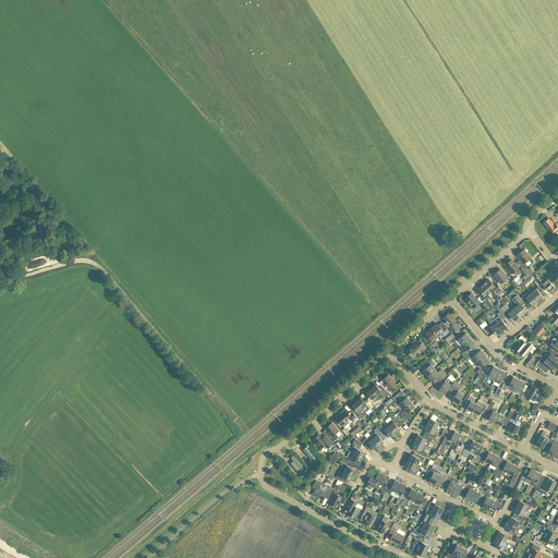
[(549,230),(550,229),(554,232),(557,228),(557,226),(556,223),(554,225),(549,218),(544,223),(546,226),(549,230)]
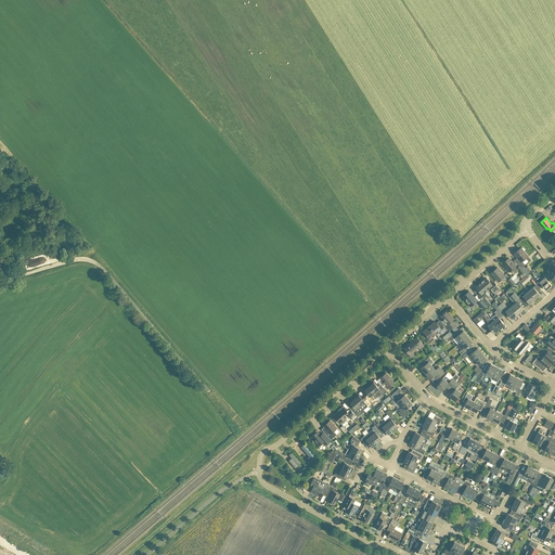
[(520,266),(519,266),(521,268),(531,260),(521,248),(514,254),(518,258),(516,260),(520,266)]
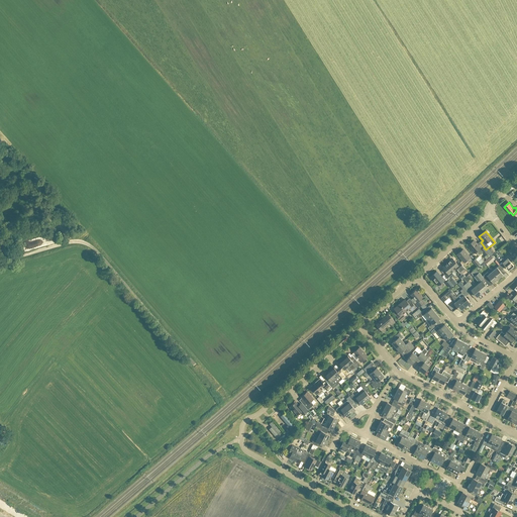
[(486,249),(484,247),(482,249),(481,248),(475,240),(469,245),(475,253),(477,251),(479,255),(483,251),(486,255),(489,253),(486,249)]
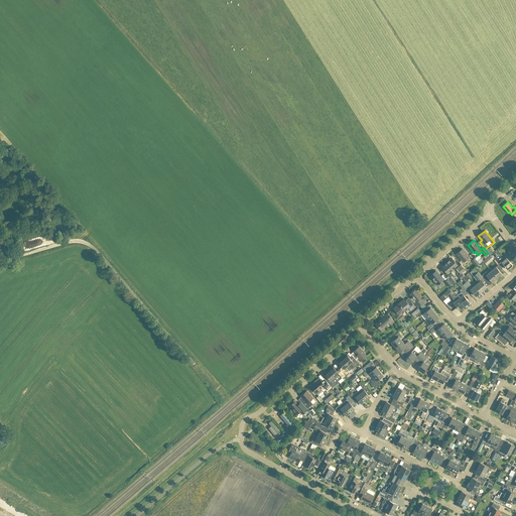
[(469,262),(471,260),(469,257),(463,249),(457,254),(464,262),(467,259),(469,262)]
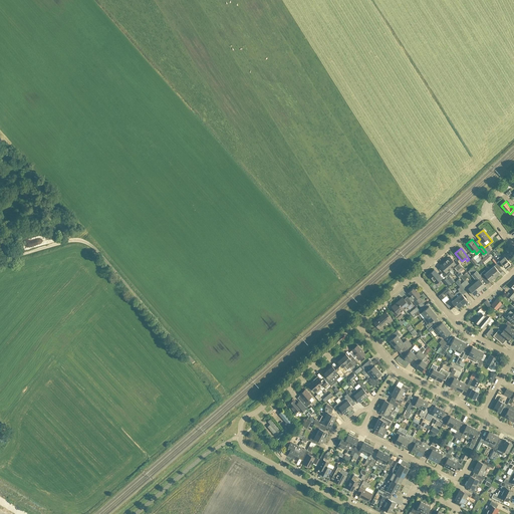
[(473,258),(479,262),(482,259),(476,254),(473,258)]
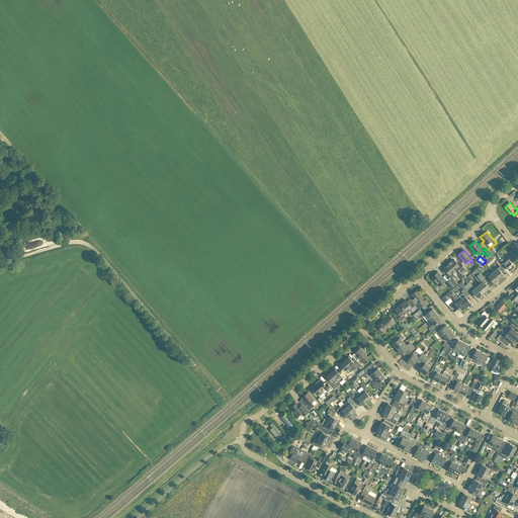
[(498,257),(496,259),(501,265),(503,263),(510,271),(515,266),(513,264),(517,260),(513,256),(506,261),(504,259),(501,261),(498,257)]
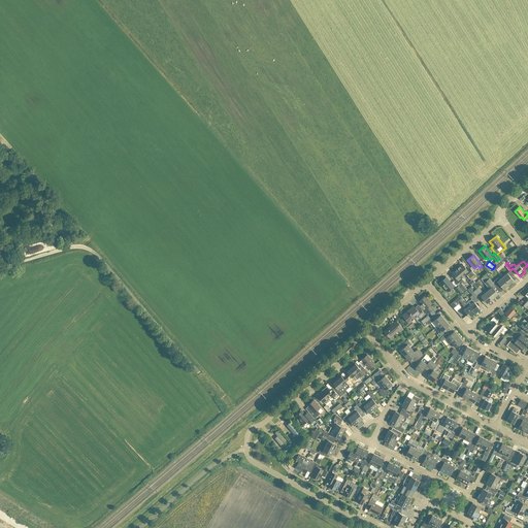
[(457,268),(464,276),(466,274),(471,281),(476,275),(470,268),(468,270),(462,264),(457,268)]
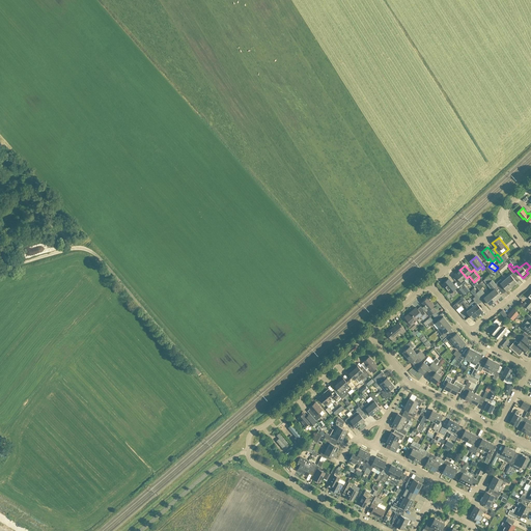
[(470,281),(467,278),(459,270),(455,275),(460,281),(457,283),(462,287),(467,283),(470,281)]
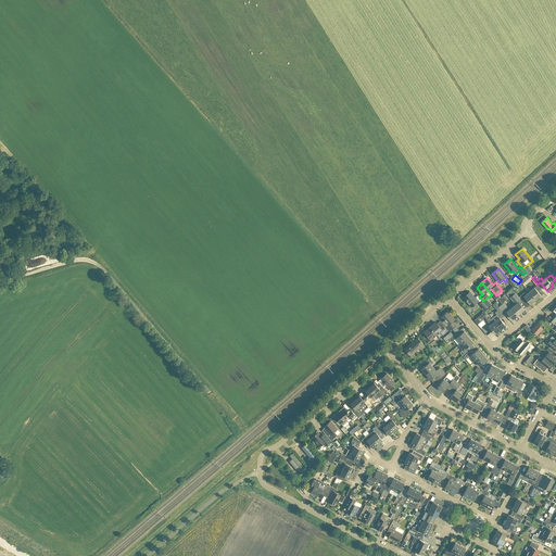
[(529,292),(535,300),(541,295),(538,291),(541,288),(538,285),(529,292)]
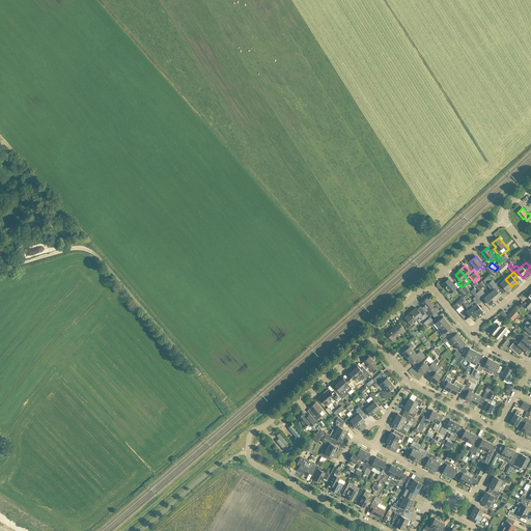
[(450,294),(456,288),(449,279),(443,284),(450,294)]
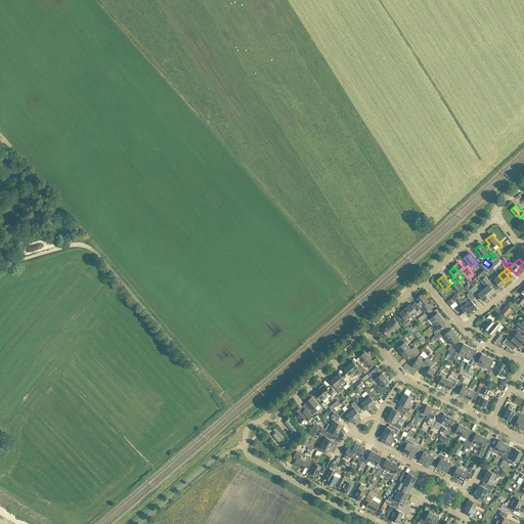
[(496,282),(499,287),(505,282),(498,275),(495,277),(494,275),(489,280),(490,281),(493,286),(496,282)]
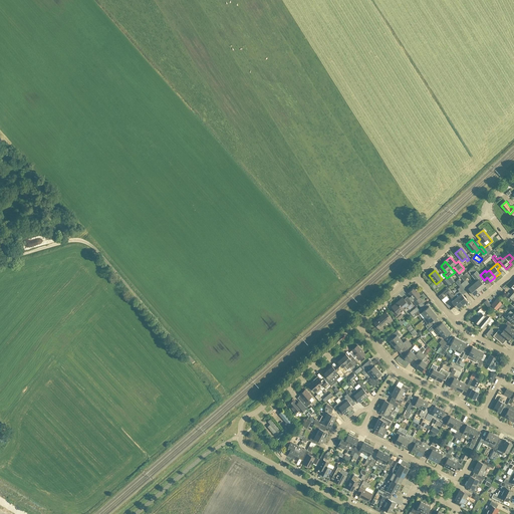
[(481,276),(480,275),(476,271),(472,275),(477,281),(474,284),(479,290),(485,285),(478,278),(481,276)]
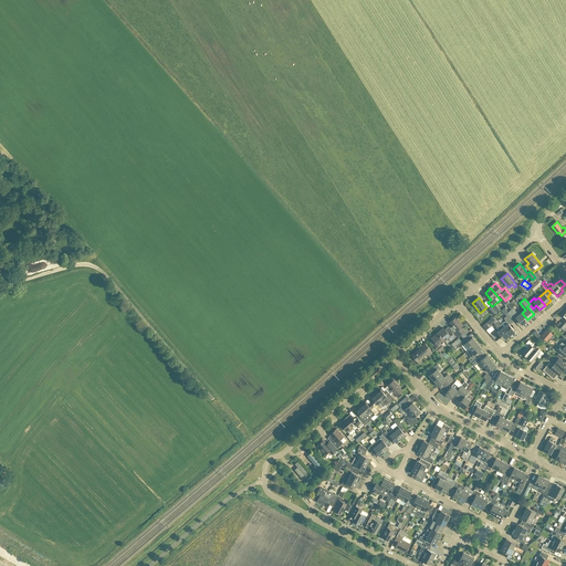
[(527,320),(522,313),(519,315),(513,308),(507,313),(511,316),(512,318),(514,316),(522,325),(527,320)]
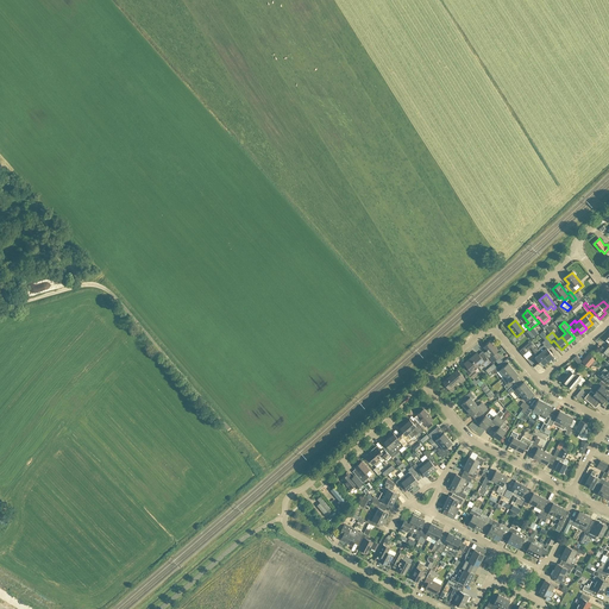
[(541,353),(548,362),(554,356),(548,350),(551,347),(547,341),(550,340),(546,337),(544,338),(545,340),(542,343),(544,345),(541,346),(539,349),(538,350),(541,353)]
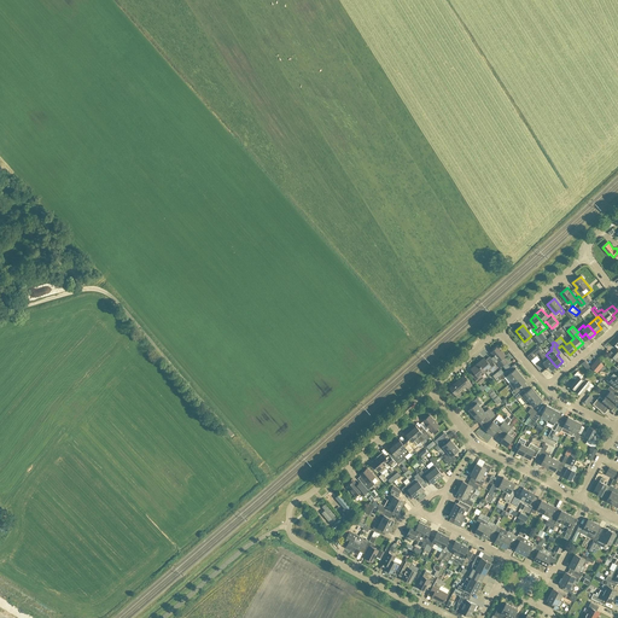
[(501,367),(507,362),(503,357),(506,356),(497,347),(491,353),(499,361),(497,362),(501,367)]
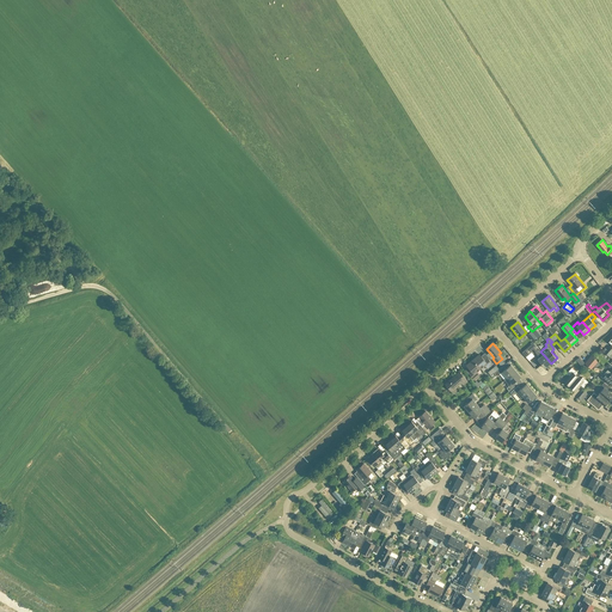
[(540,357),(538,360),(545,368),(551,363),(544,355),(540,352),(533,343),(527,348),(531,352),(533,349),(536,352),(536,353),(540,357)]
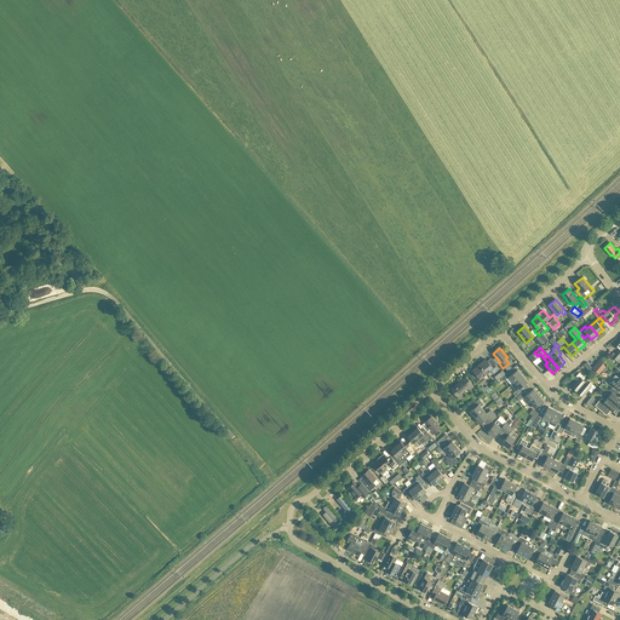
[(478,365),(487,374),(491,371),(494,374),(499,369),(494,363),(492,366),(486,360),(478,365)]
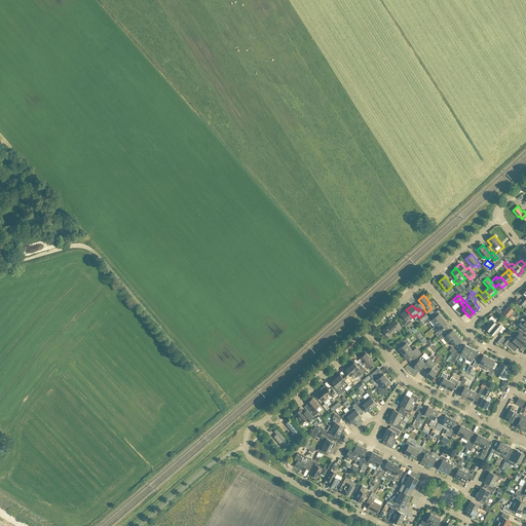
[(509,317),(511,314),(515,310),(509,306),(508,307),(505,309),(503,312),(509,317)]
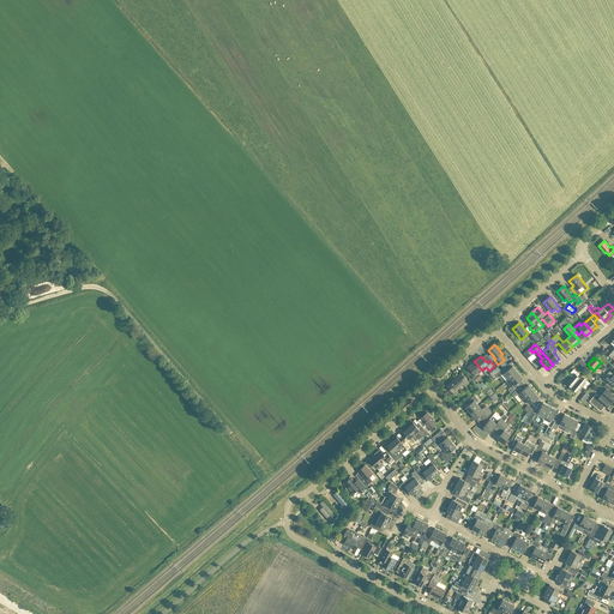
[(482,371),(474,361),(468,367),(474,373),(471,375),(476,381),(481,377),(479,373),(482,371)]
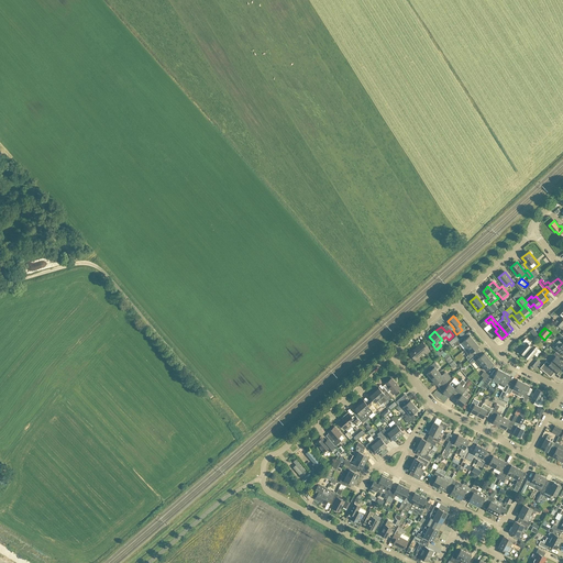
[(466,348),(474,341),(471,337),(464,341),(462,339),(455,344),(457,346),(462,342),(466,348)]
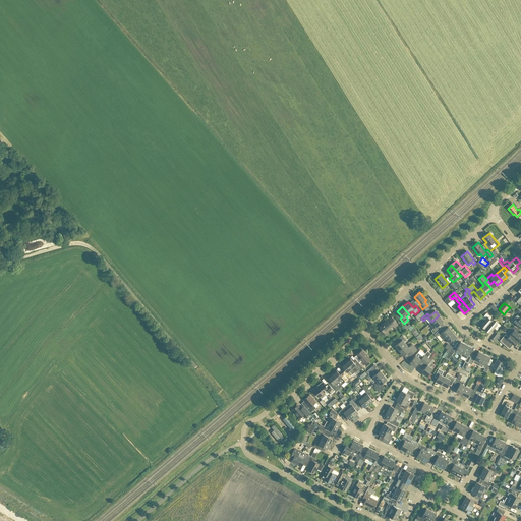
[(481,325),(485,329),(493,322),(489,320),(491,317),(486,313),(482,319),(485,321),(481,325)]
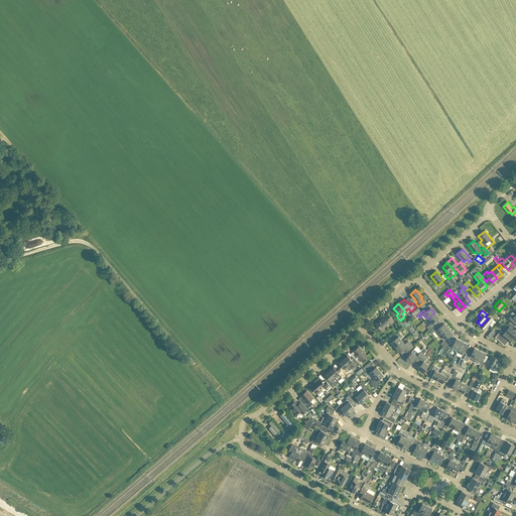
[(434,312),(427,318),(425,320),(429,326),(427,328),(429,330),(435,326),(433,323),(439,317),(434,312)]
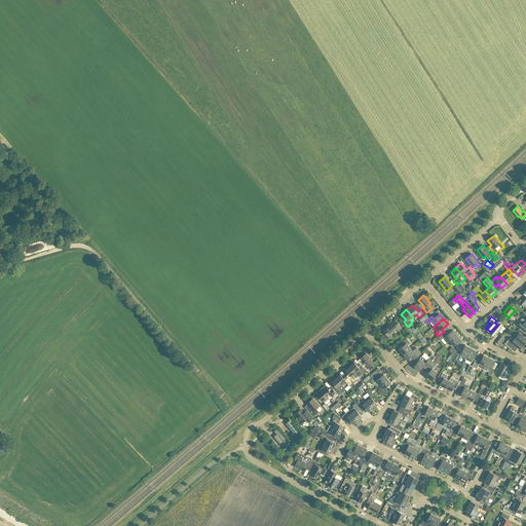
[(398,331),(402,328),(395,320),(382,330),(390,339),(393,336),(391,334),(397,330),(398,331)]
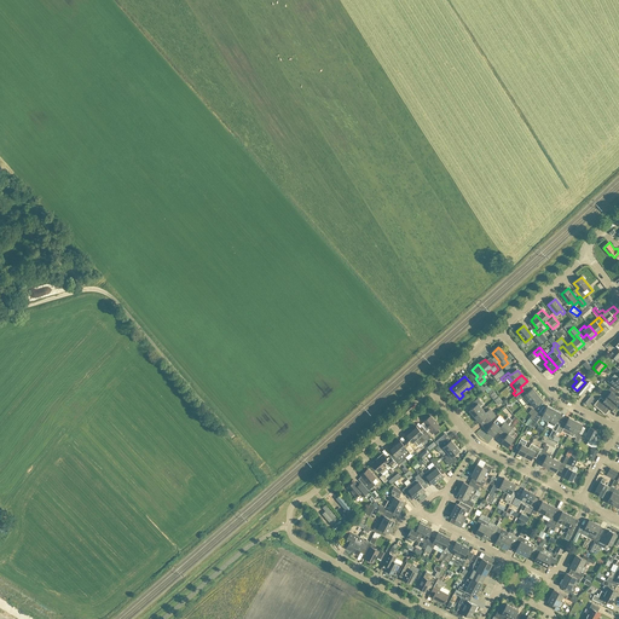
[(585,382),(577,391),(583,395),(588,389),(590,392),(595,387),(590,382),(588,385),(585,382)]
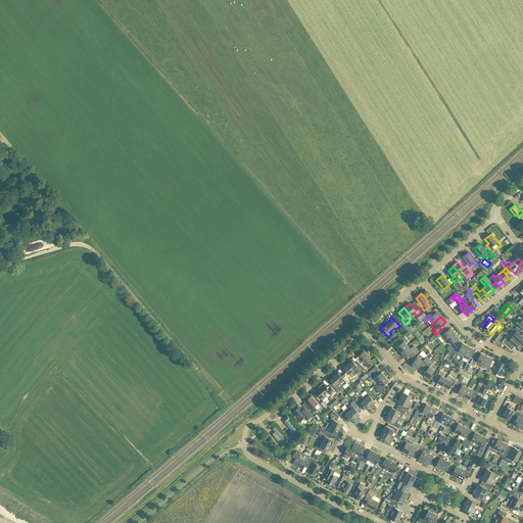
[(517,331),(513,336),(520,342),(522,339),(522,336),(519,333),(521,331),(516,327),(514,329),(517,331)]
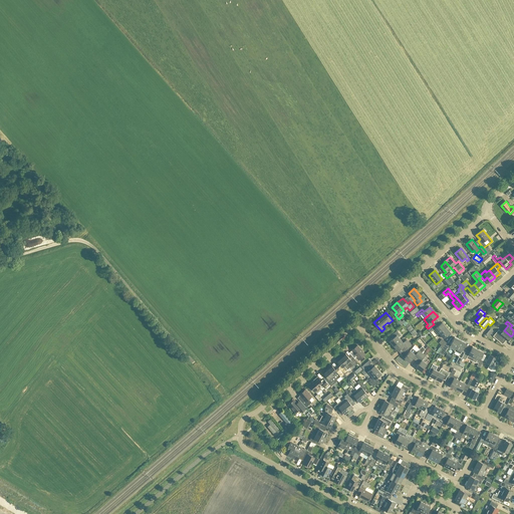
[(431,332),(434,330),(437,335),(447,327),(443,322),(437,327),(435,325),(429,330),(431,332)]
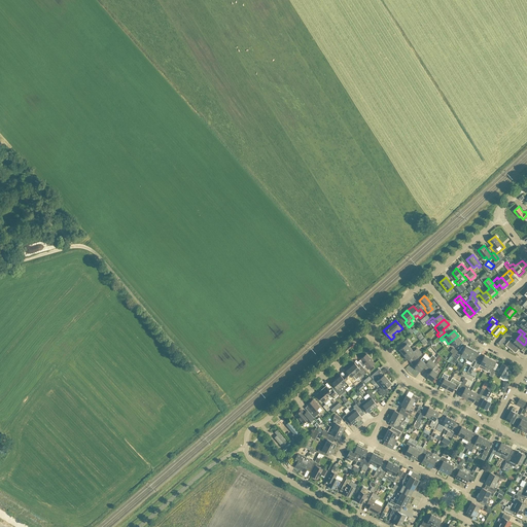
[(458,336),(448,344),(449,344),(451,342),(455,347),(462,341),(458,336)]
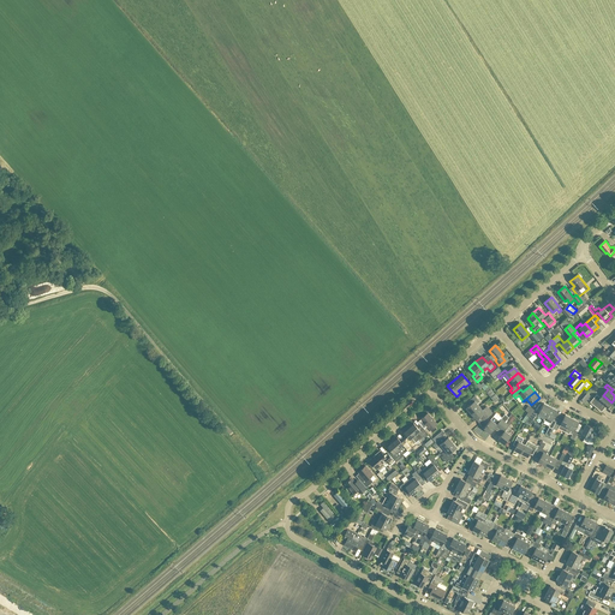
[(611,402),(603,395),(601,398),(597,394),(590,402),(598,408),(603,404),(607,408),(611,402)]
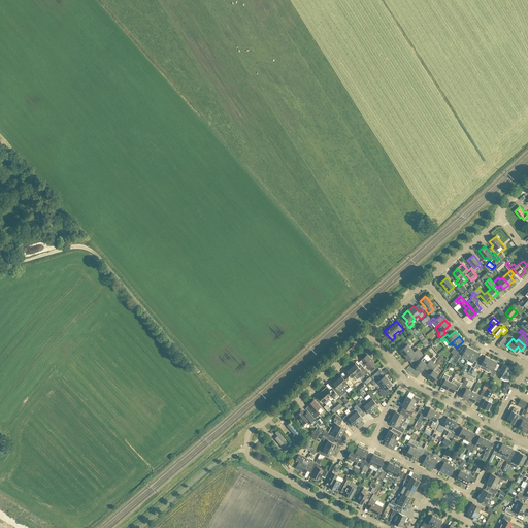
[(400,351),(404,356),(413,350),(409,347),(411,344),(407,340),(402,344),(404,348),(400,351)]
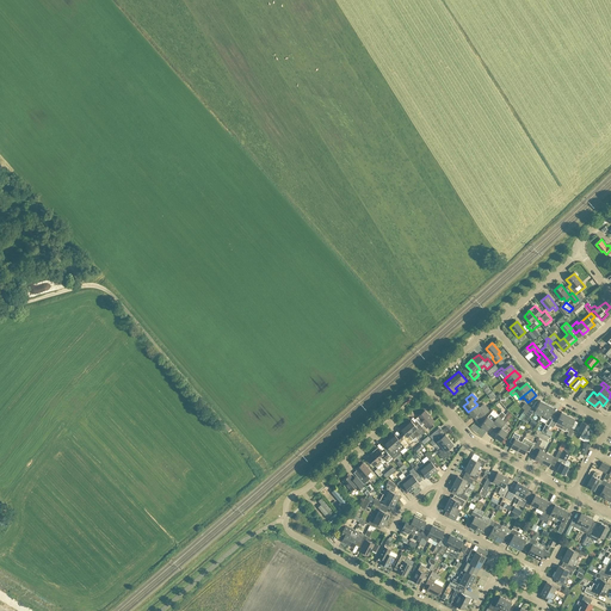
[(535,411),(542,414),(547,405),(541,401),(535,411)]
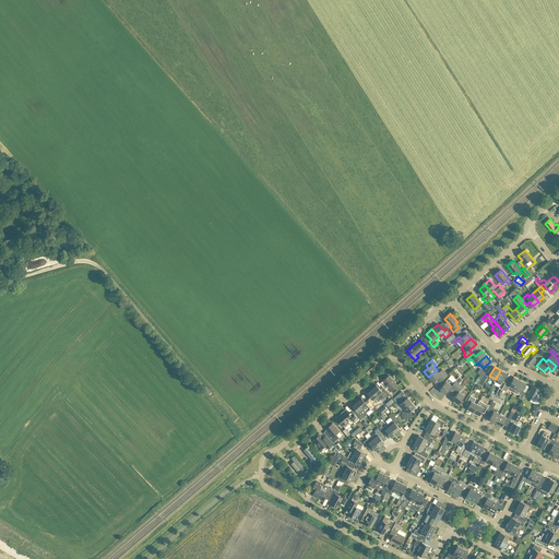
[(442,370),(441,371),(439,373),(437,370),(428,377),(432,382),(436,379),(439,383),(448,376),(442,370)]
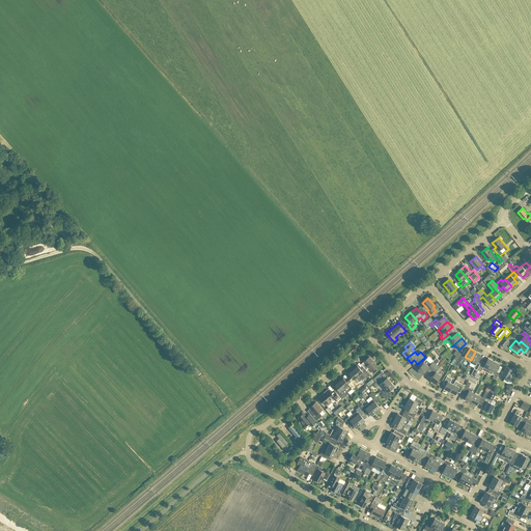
[(481,355),(475,352),(471,360),(470,363),(475,366),(474,368),(477,370),(480,363),(478,362),(481,355)]
